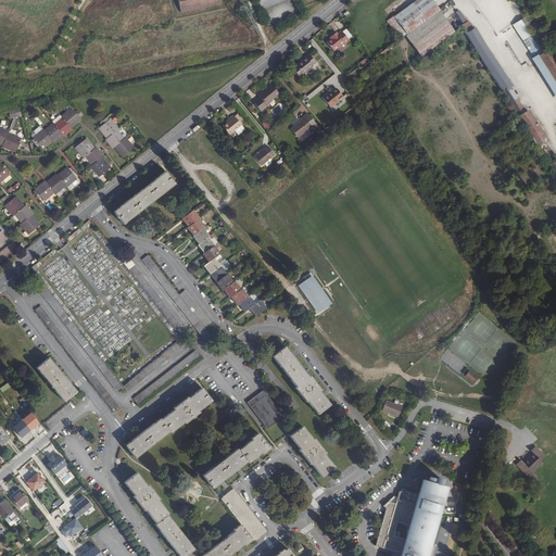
[(177,0),(179,12),(220,3),(219,0),(177,0)]
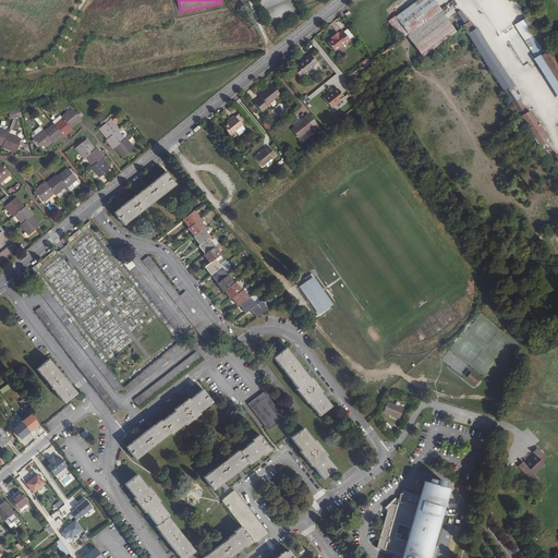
[(424,0),(399,20),(410,33),(410,34),(441,10),(440,9),(434,0),(424,0)]
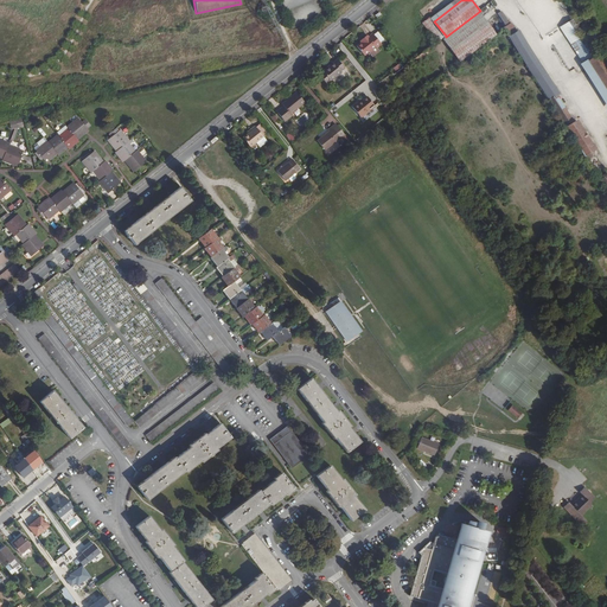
[(506,26),(510,24),(498,6),(494,8),(506,26)]
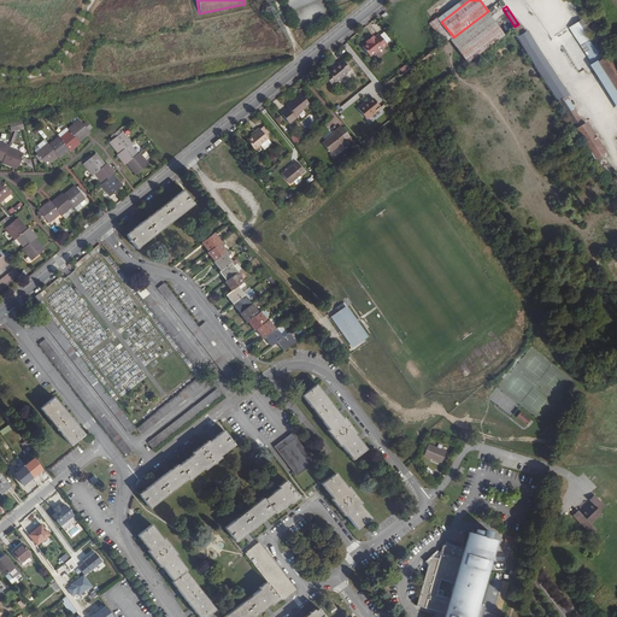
[(453,36),(451,39),(466,57),(504,29),(488,9),(487,10),(488,11),(453,37),(453,36)]
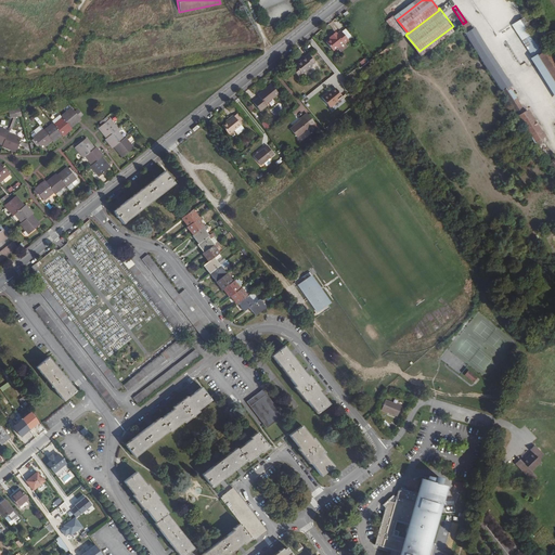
[(523,33),(530,28),(524,17),(516,23),(523,33)]
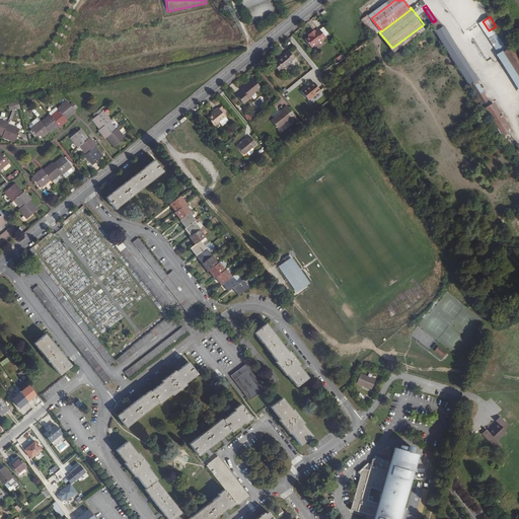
[(433,22),(431,24),(436,31),(443,27),(438,19),(436,20),(433,22)]
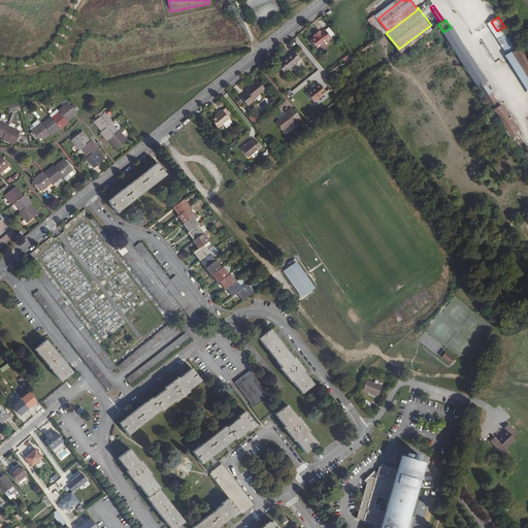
[(513,22),(504,27),(516,43),(523,38),(513,22)]
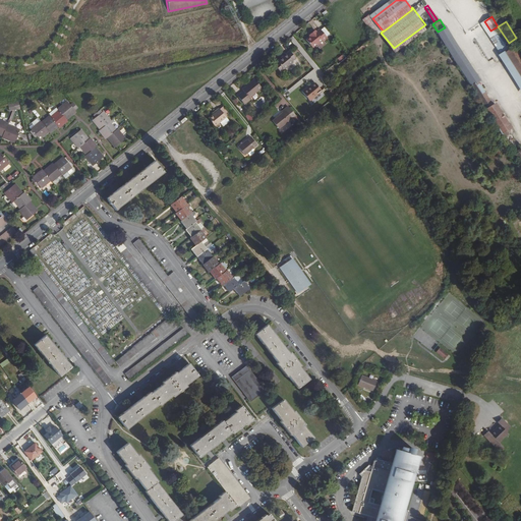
[(323,30),(328,36),(332,33),(327,25),(323,30)]
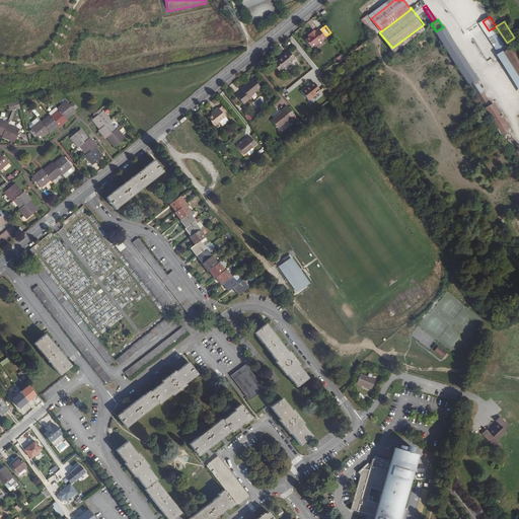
[(436,31),(463,75),(472,69),(444,26),(443,27),(436,31)]
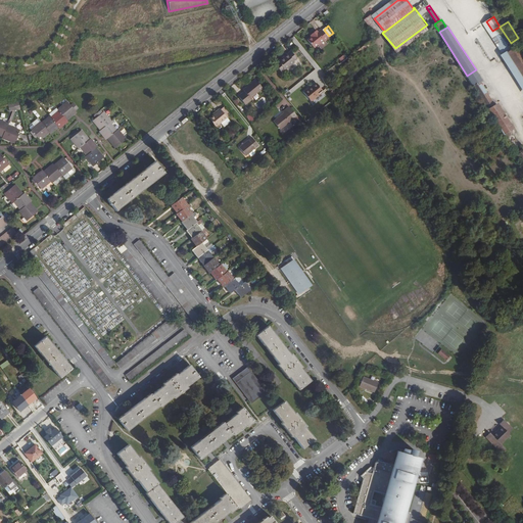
[(513,46),(500,27),(492,31),(507,52),(514,48),(513,46)]
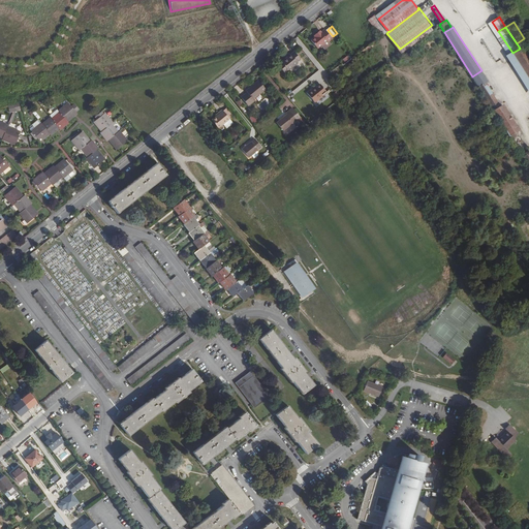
[(334,38),(333,36),(328,30),(327,28),(322,31),(321,30),(317,32),(318,34),(316,36),(312,39),(318,48),(322,44),(325,49),(333,43),(331,40),(334,38)]
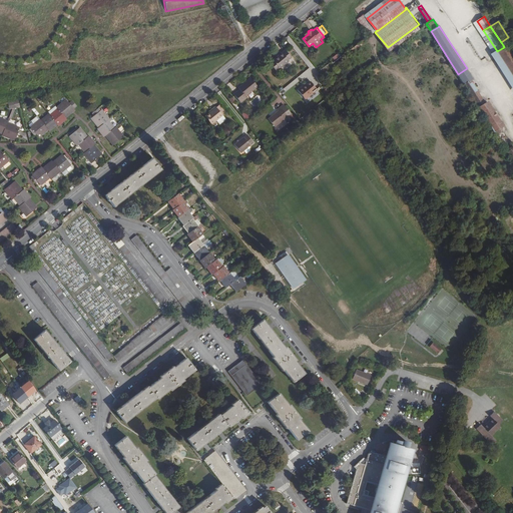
[(360,44),(350,51),(353,55),(362,47),(360,44)]
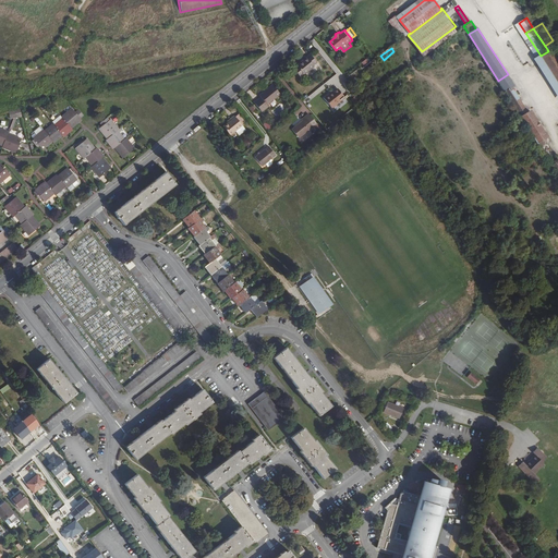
[(552,48),(548,51),(541,56),(534,60),(531,62),(534,67),(555,53),(552,48)]
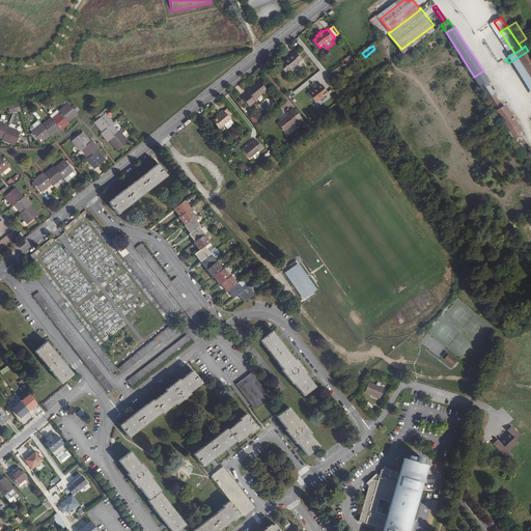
[(283,63),(288,70),(289,71),(299,63),(298,62),(302,59),(296,51),(282,62),(283,63)]
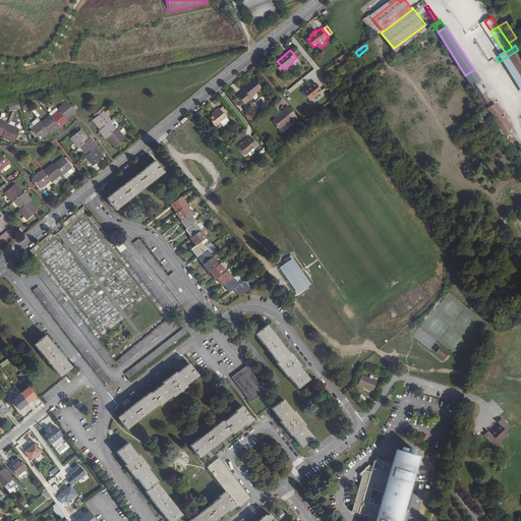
[(520,54),(518,50),(502,60),(520,92),(520,54)]
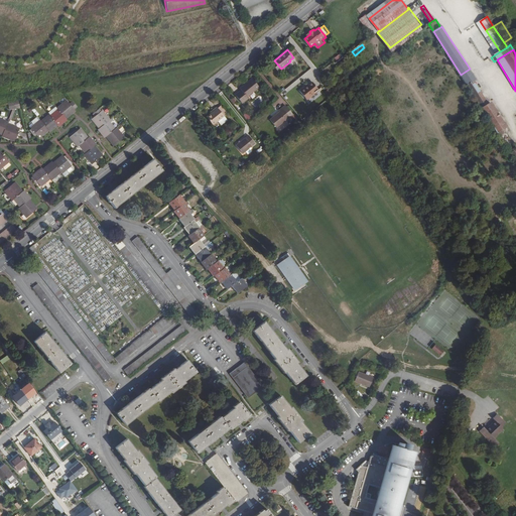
[(277,71),(280,68),(275,61),(272,65),(277,71)]
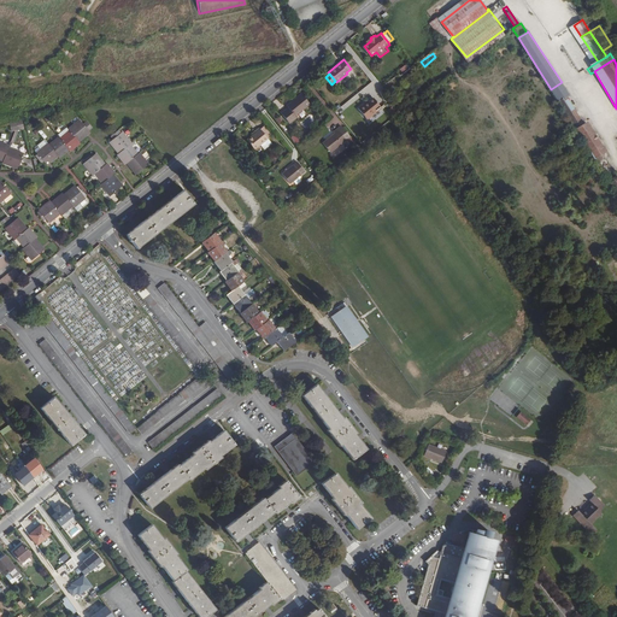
[(616,193),(616,174),(610,164),(601,151),(604,150),(587,122),(585,123),(568,97),(570,95),(562,82),(551,89),(616,193)]
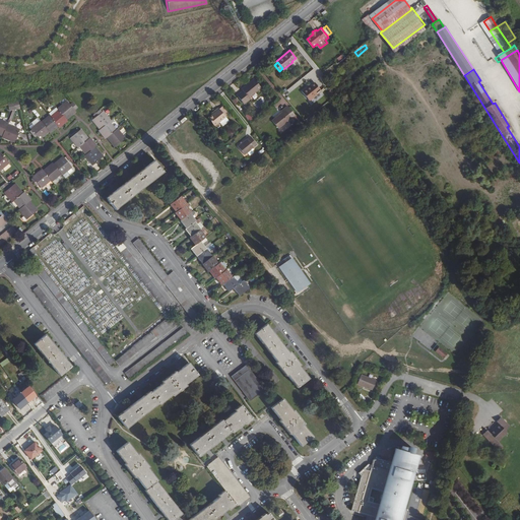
[(261,86),(255,78),(243,88),(244,90),(238,94),(245,104),(251,99),(249,96),(261,86)]
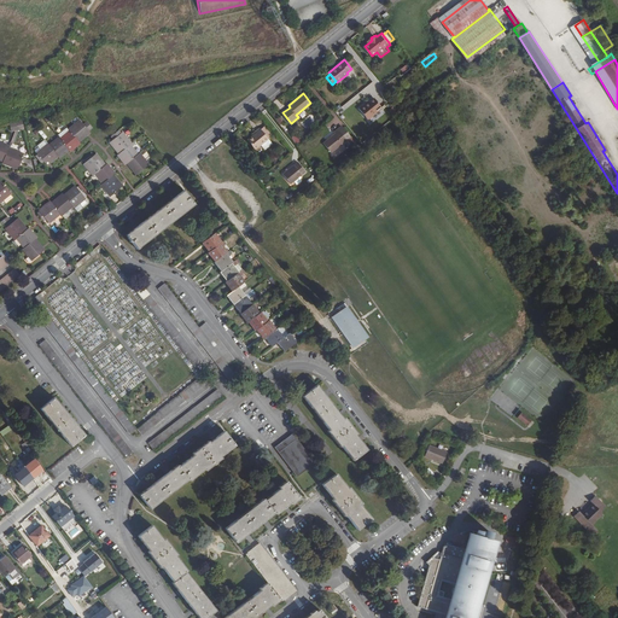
[(367,105),(366,103),(360,108),(368,118),(383,106),(375,97),(371,100),(372,101),(367,105)]
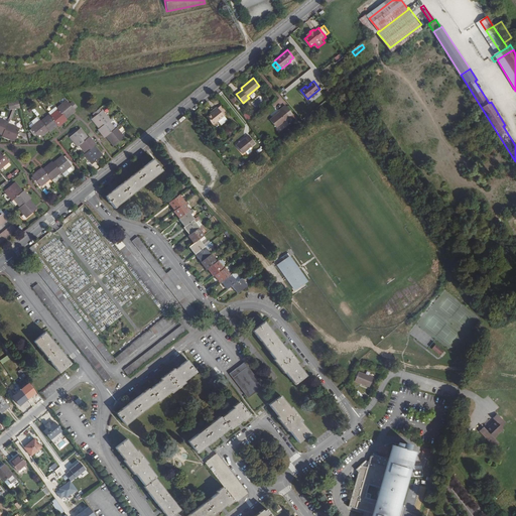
[(19,107),(18,101),(7,104),(9,109),(19,107)]
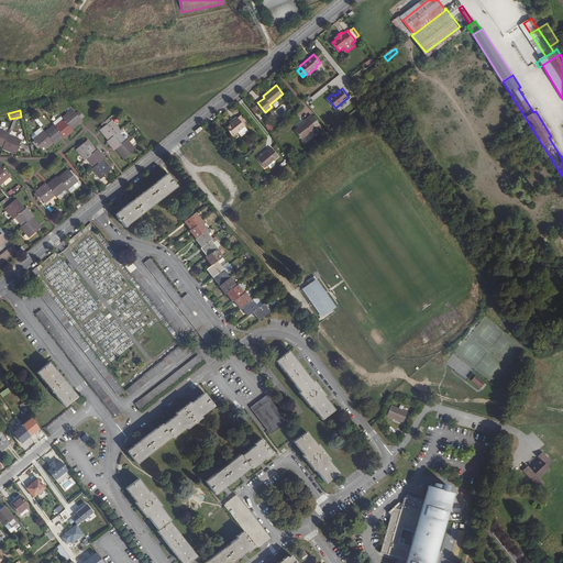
[(72,110),(62,119),(63,120),(70,130),(78,123),(77,122),(80,120),(72,110)]
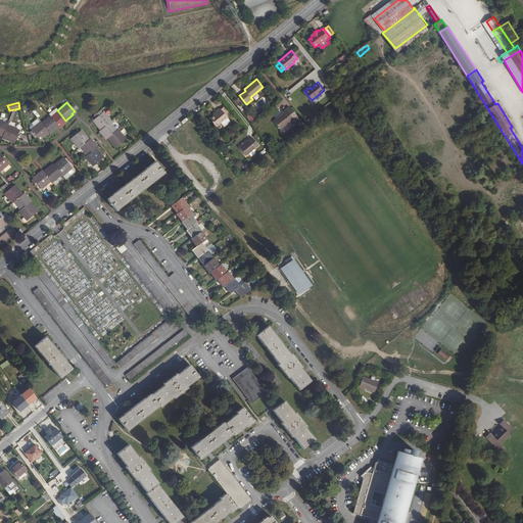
[(220,109),(226,116),(229,114),(224,107),(220,109)]
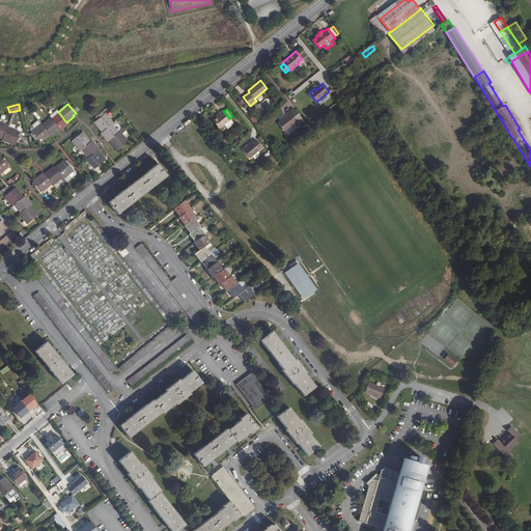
[(301,117),(295,109),(291,111),(289,110),(286,112),(287,113),(277,121),(284,131),(301,117)]
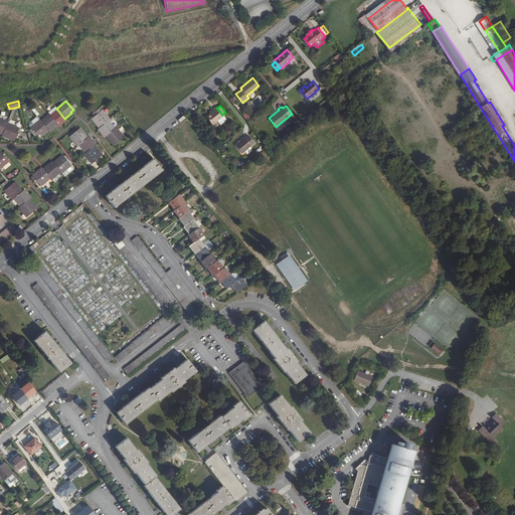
[(47,114),(48,115),(49,117),(57,110),(56,109),(55,108),(47,114)]
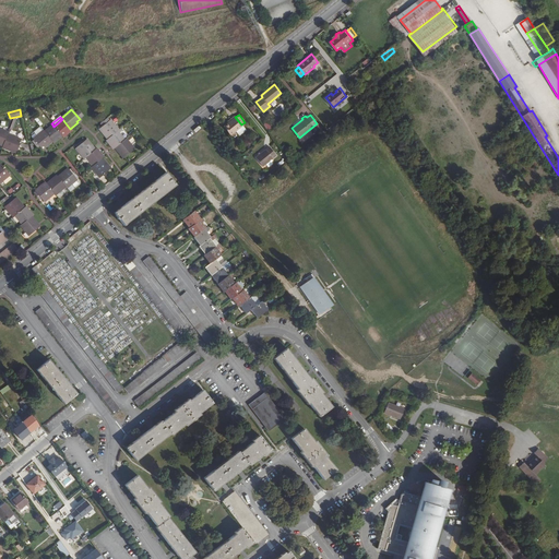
[(242,126),(241,125),(235,117),(234,117),(232,119),(232,120),(228,123),(224,127),(229,135),(236,131),(242,126)]
